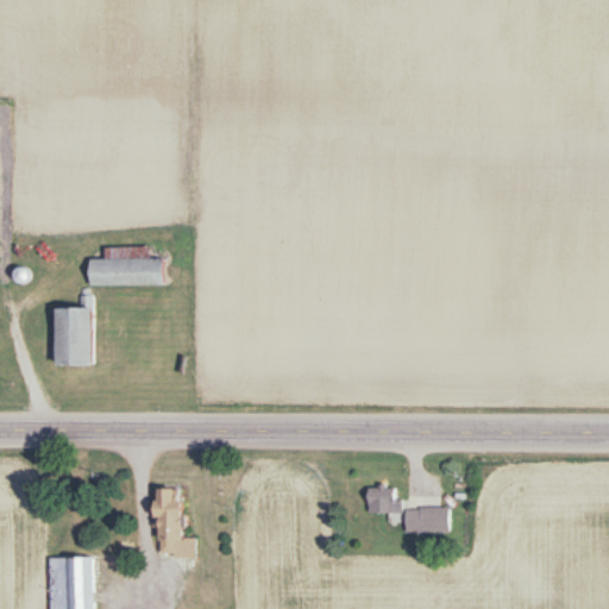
[(161,261),(148,261),(148,250),(105,250),(105,261),(87,261),(87,288),(161,287),(161,261)]
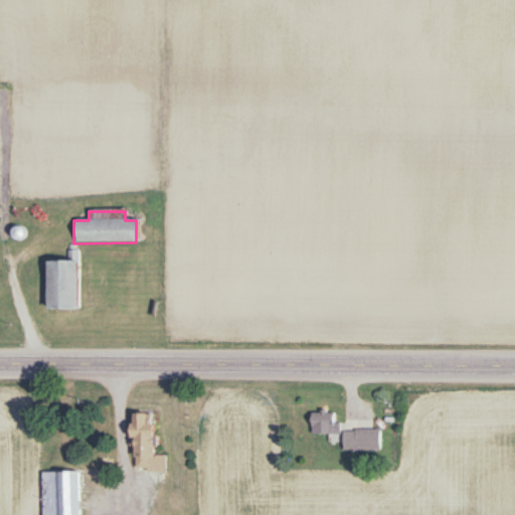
[(44,263),(44,312),(75,312),(75,263),(44,263)]
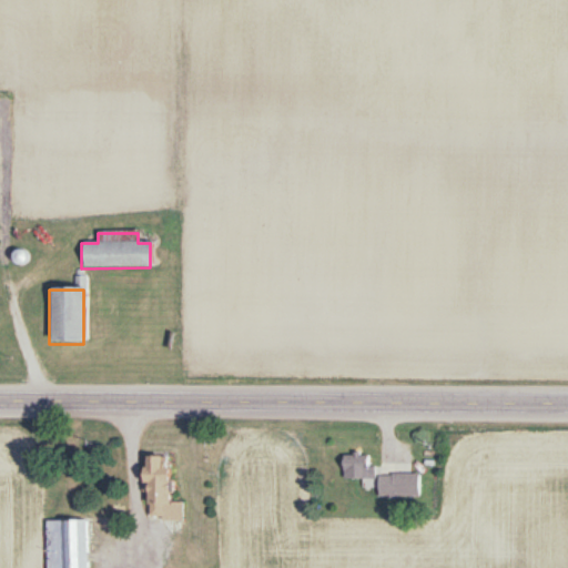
[(165,504),(165,457),(141,457),(141,524),(180,524),(180,504),(165,504)]
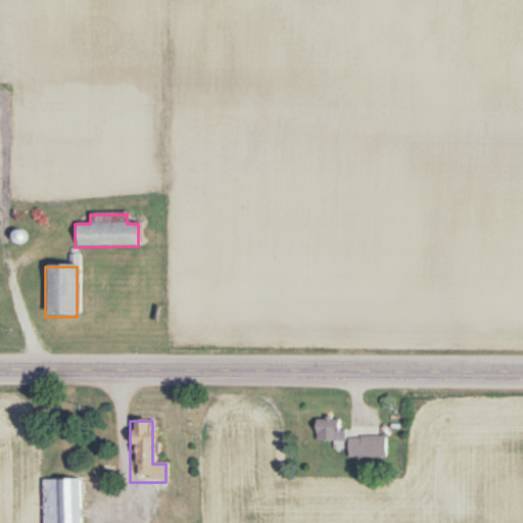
[(313,441),(342,442),(342,431),(336,431),(337,421),(313,421),(313,441)]
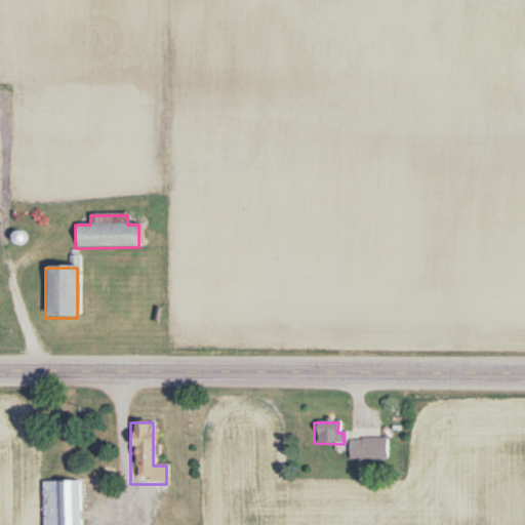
[(347,461),(384,461),(384,440),(347,440),(347,461)]
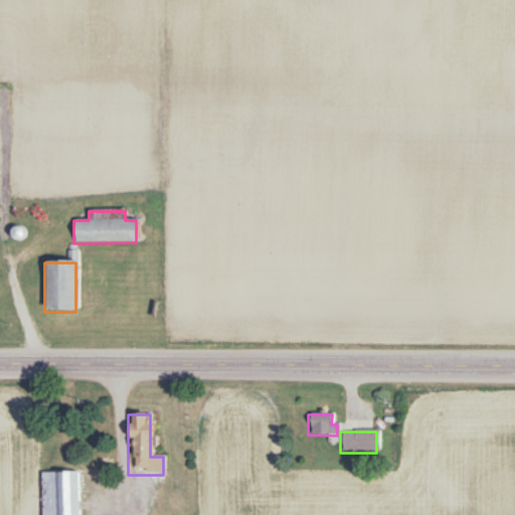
[(74,514),(75,473),(38,474),(38,514),(74,514)]
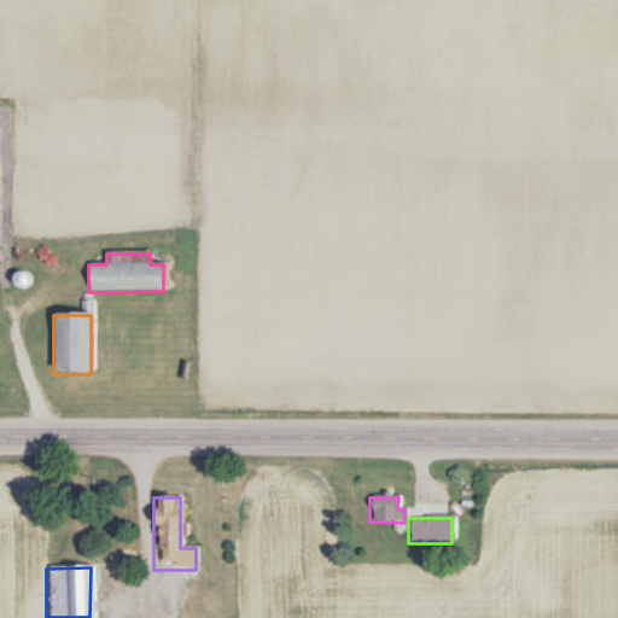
All buildings are outlined.
